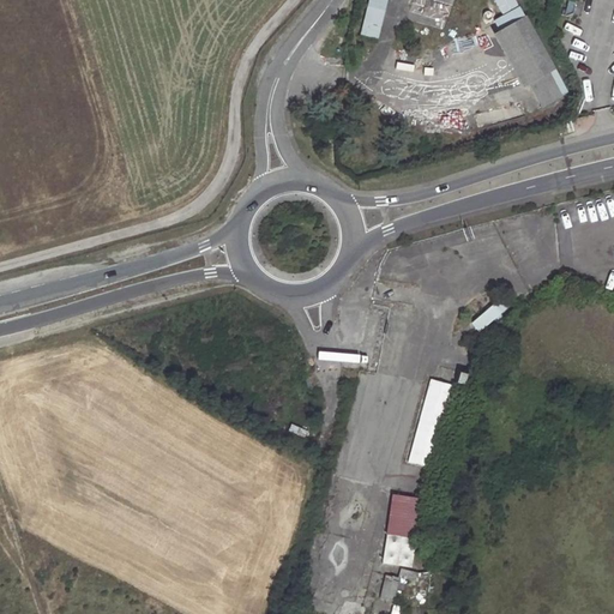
[(367,0),(359,35),(378,40),(386,0),(367,0)]
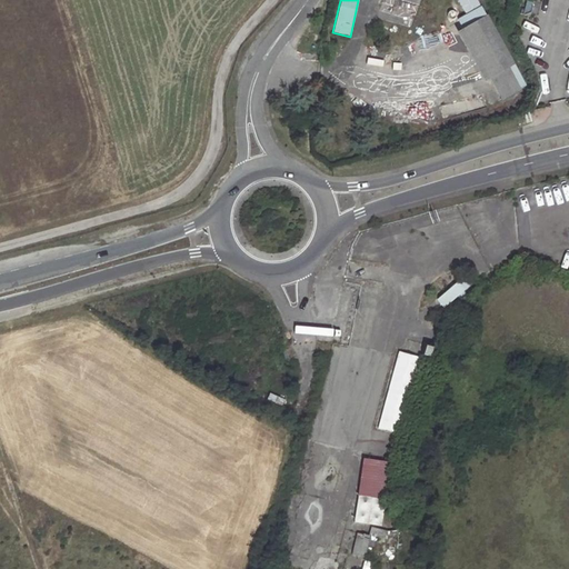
[(533,0),(527,0),(523,15),(529,16),(533,0)]
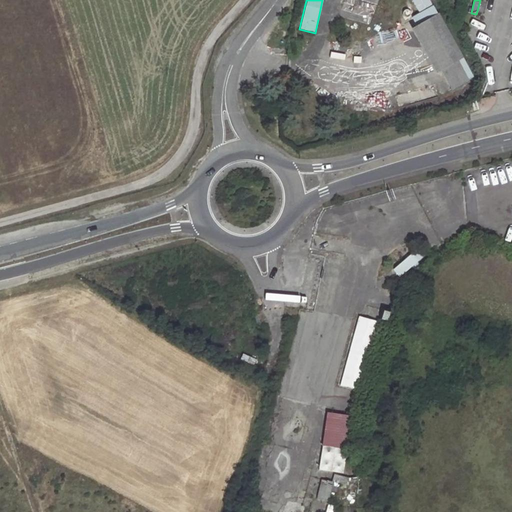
[(439,13),(418,24),(453,89),(469,80),(459,60),(463,58),(439,13)]
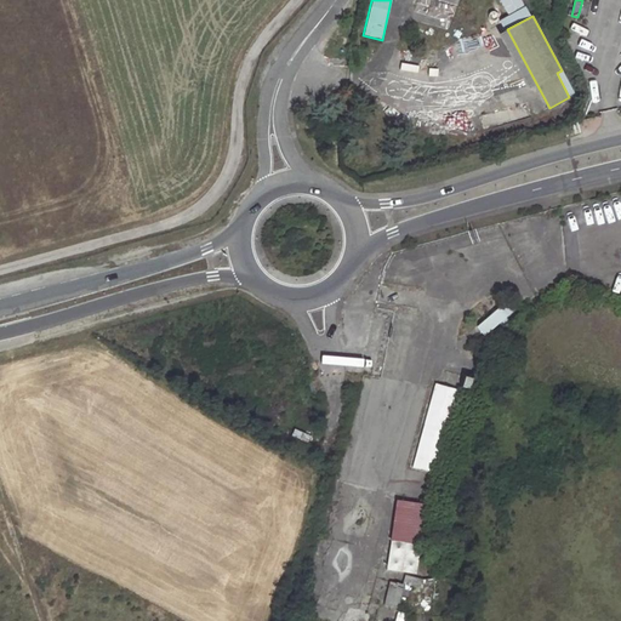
[(575,20),(565,24),(570,36),(581,33),(575,20)]
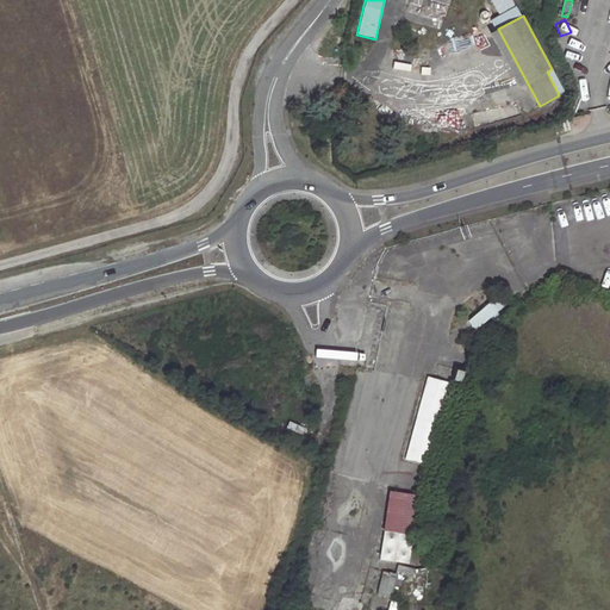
[(527,82),(498,29),(491,33),(520,87),(527,82)]
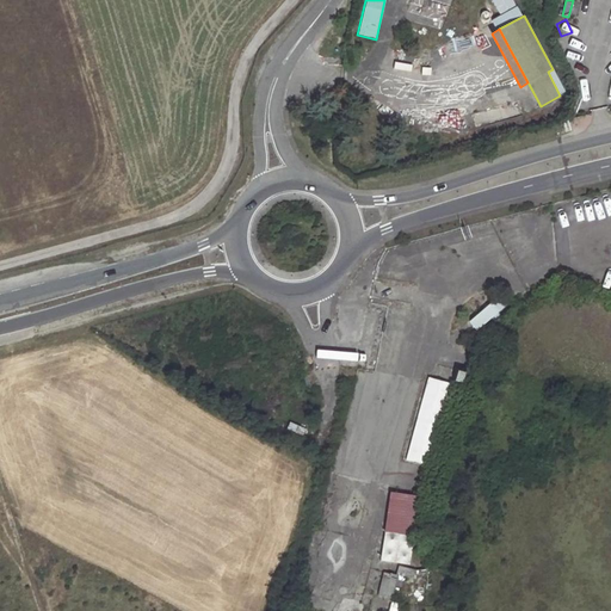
[(497,297),(467,320),(475,332),(505,309),(497,297)]
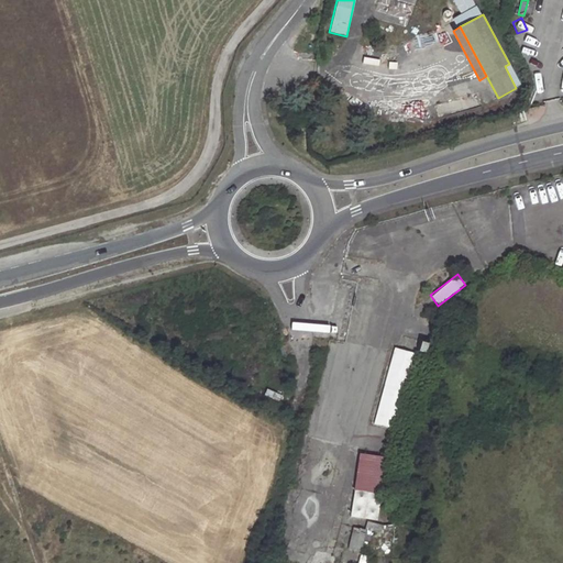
[(429,344),(422,342),(420,352),(427,353),(429,344)]
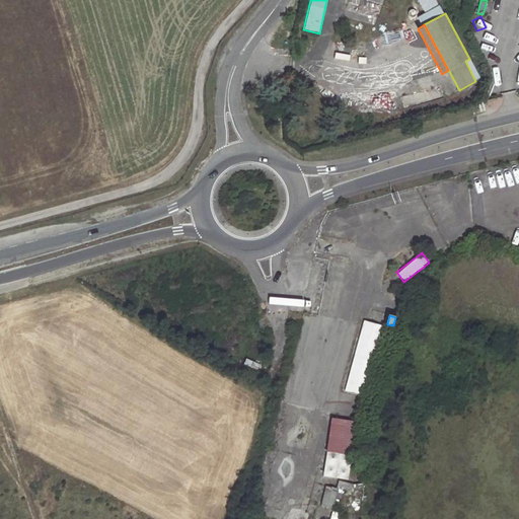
[(383,326),(364,321),(363,326),(345,390),(364,396),(383,326)]
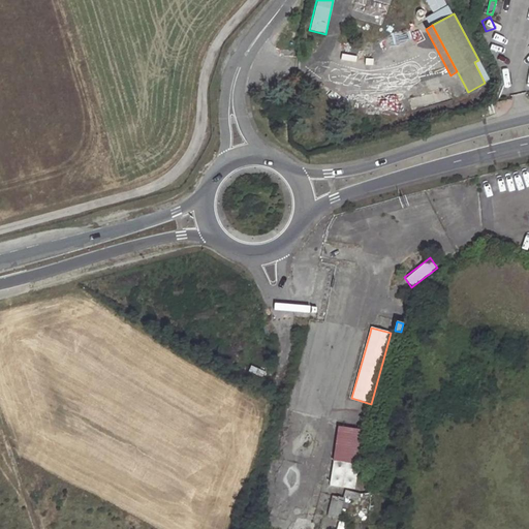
[(329,487),(355,490),(363,430),(337,426),(329,487)]
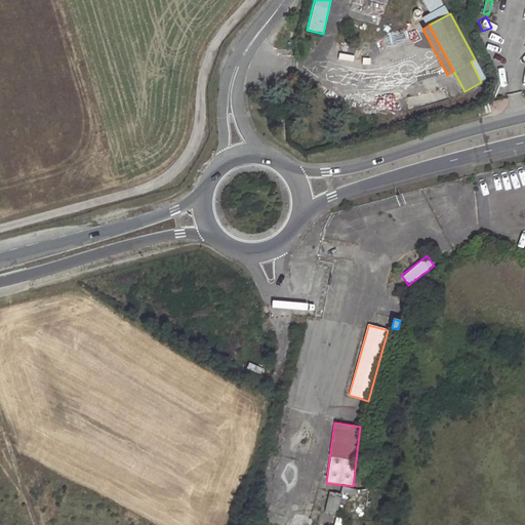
[(339,500),(328,498),(325,511),(336,514),(339,500)]
